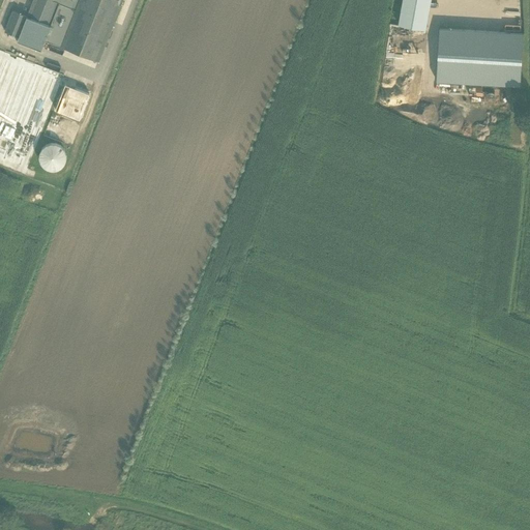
[(0,0),(0,162),(29,171),(61,70),(0,51),(0,12),(3,0),(0,0)]
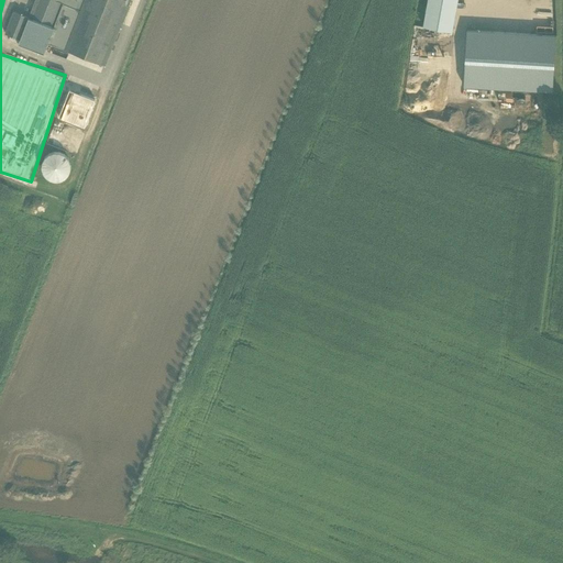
[(129,0),(83,0),(65,50),(106,65),(129,0)]
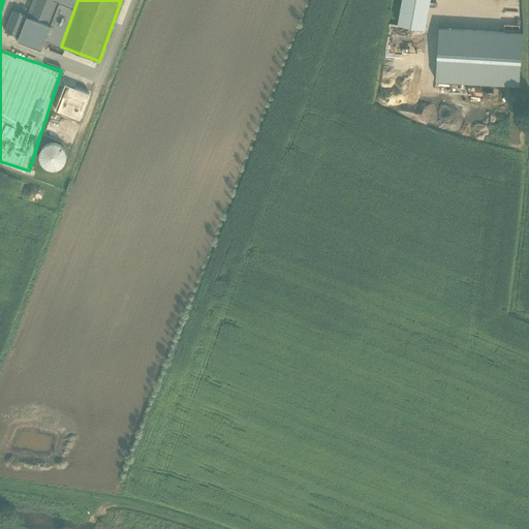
[(401,0),(398,25),(426,29),(430,0),(401,0)]
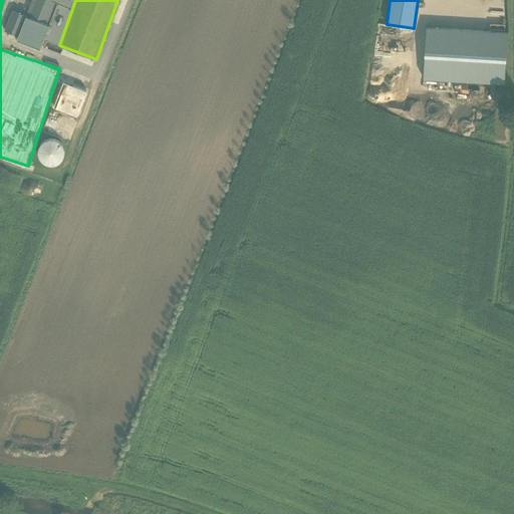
[(504,83),(507,32),(426,27),(423,78),(504,83)]
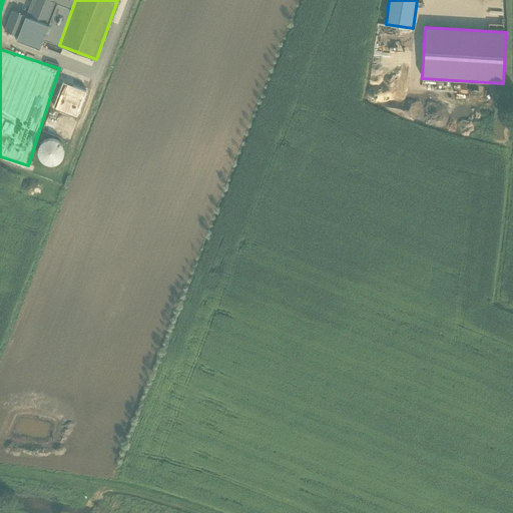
[(77,116),(88,89),(62,79),(52,107),(77,116)]
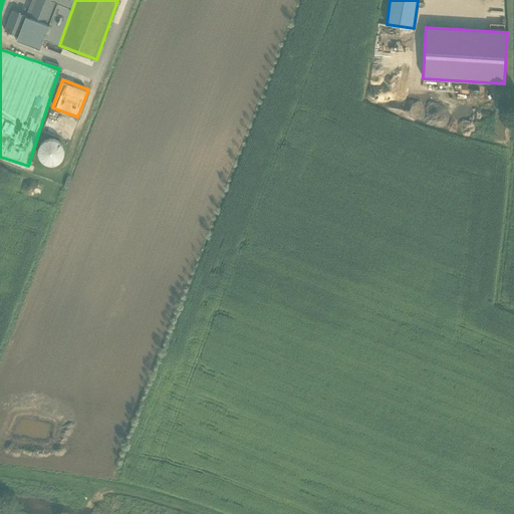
[(58,141),(56,140),(54,139),(52,139),(49,139),(47,139),(45,140),(43,141),(41,143),(40,144),(38,146),(37,150),(37,153),(38,158),(40,160),(41,162),(43,163),(45,164),(47,165),(49,166),(52,166),(54,165),(56,164),(58,163),(60,162),(62,160),(63,158),(64,156),(64,153),(64,151),(64,149),(63,146),(62,144),(61,144),(60,143),(59,142),(58,141)]
